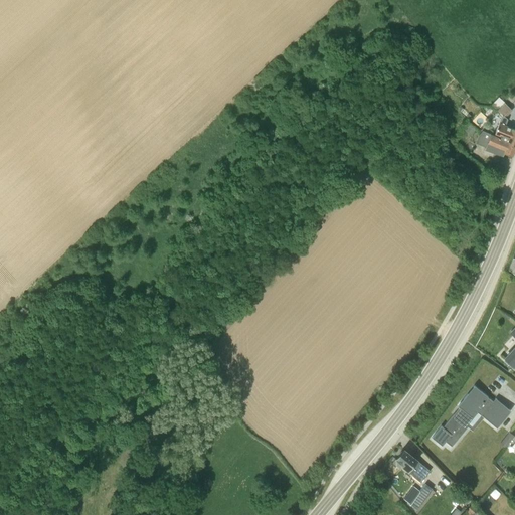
[(493,103),(506,115),(513,108),(500,96),(493,103)]
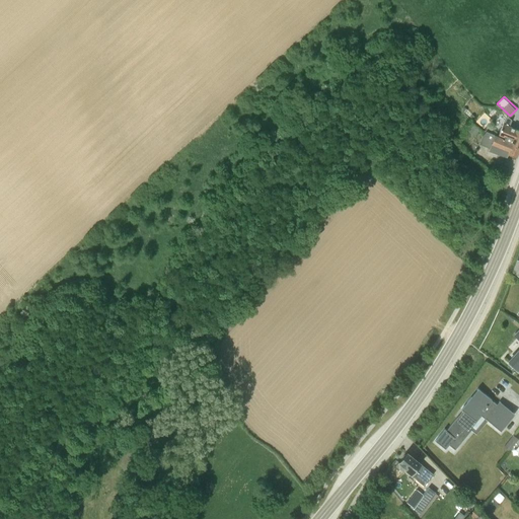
[(518,151),(518,149),(518,130),(509,127),(512,121),(506,116),(498,136),(504,141),(512,143),(510,149),(518,151)]
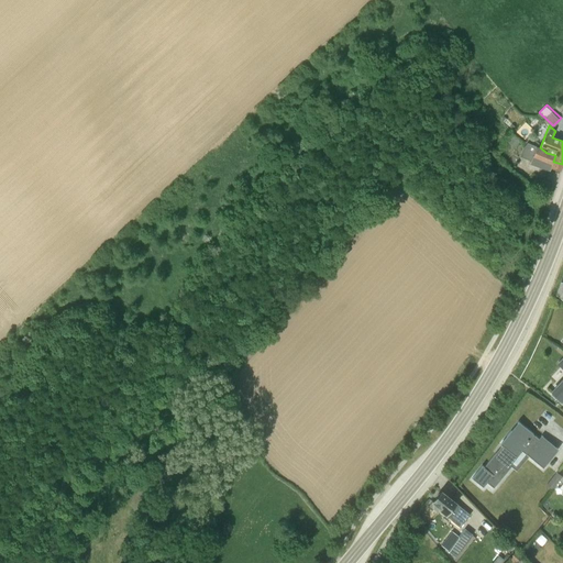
[(514,136),(507,143),(515,148),(520,142),(514,136)]
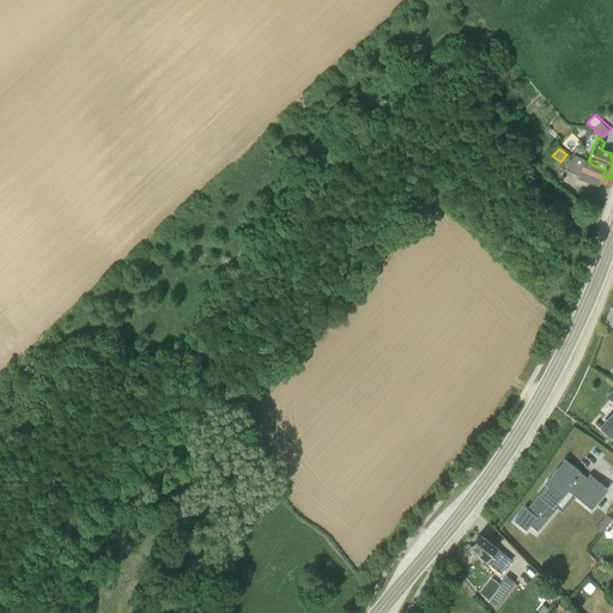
[(592,180),(610,186),(612,178),(602,176),(605,169),(595,167),(588,161),(572,155),(566,171),(578,176),(577,178),(590,183),(592,180)]
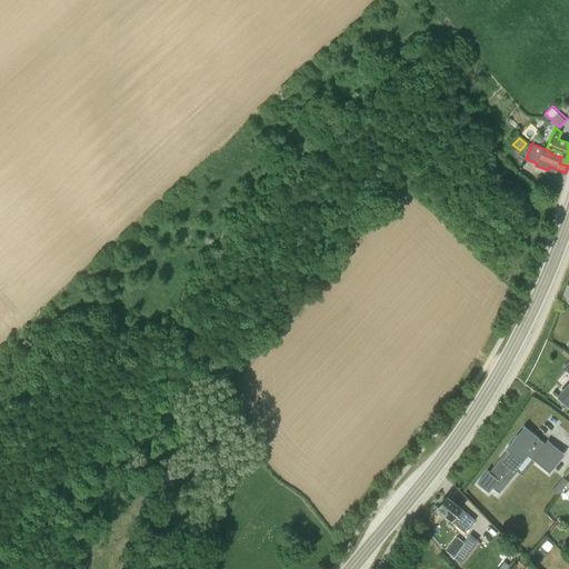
[(568,383),(558,396),(568,406),(568,405),(568,362),(565,368),(568,371),(568,383)]
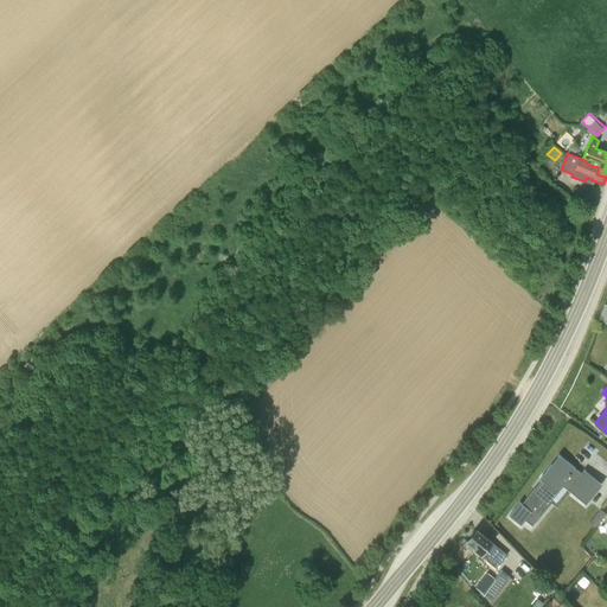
[(592,498),(606,479),(606,478),(589,464),(588,466),(581,461),(582,460),(566,447),(553,462),(553,464),(547,471),(548,473),(529,496),(526,494),(516,508),(528,518),(532,512),(540,518),(560,493),(557,491),(569,477),(575,483),(574,484),(592,498)]
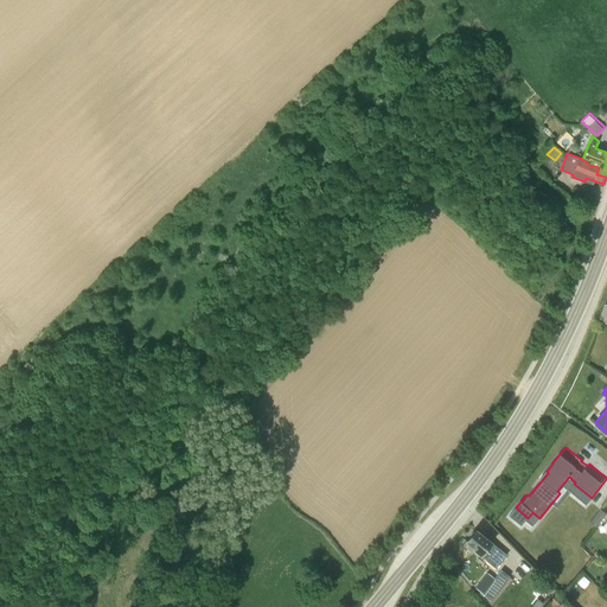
[(590,522),(590,523),(596,526),(606,515),(600,510),(590,522)]
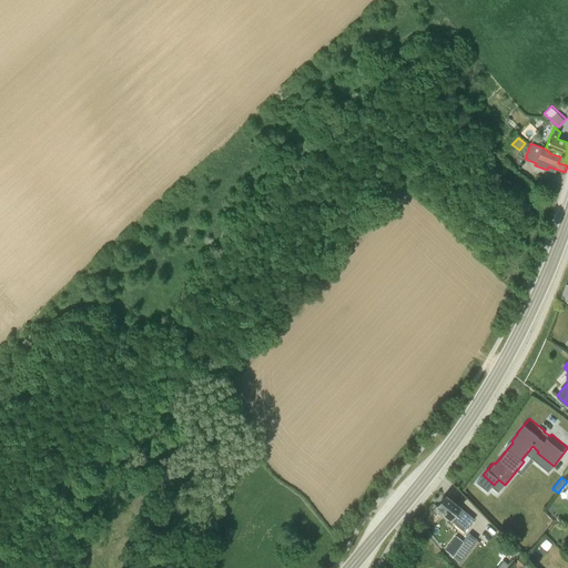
[(462,508),(446,496),(444,497),(443,497),(440,499),(442,501),(437,506),(445,513),(443,515),(452,521),(450,521),(456,526),(464,531),(475,519),(462,508)]
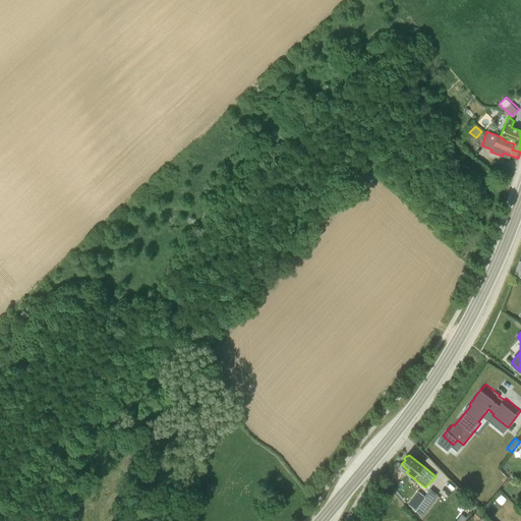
[(438,495),(431,490),(430,489),(414,510),(422,516),(438,495)]
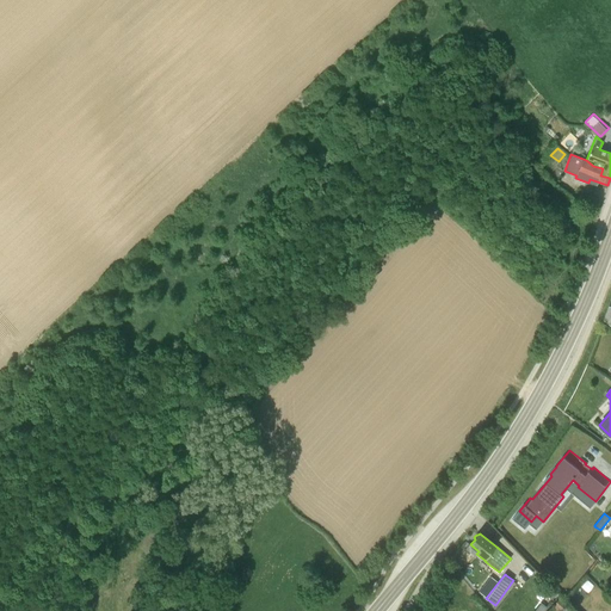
[(562,610),(568,604),(566,602),(561,597),(553,608),(556,610),(562,610)]
